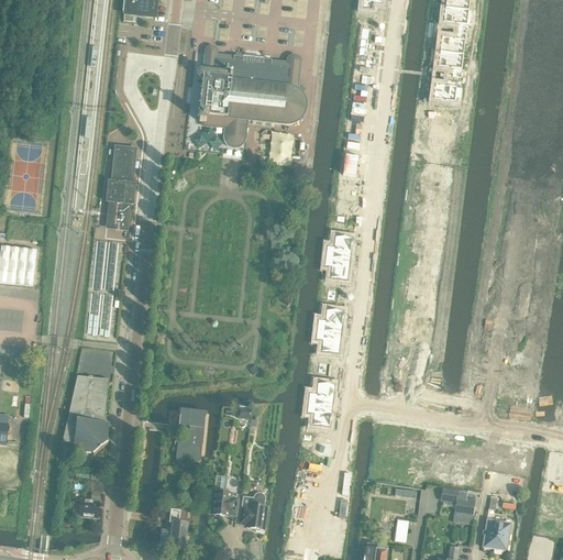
[(123,0),(122,11),(130,12),(130,14),(152,17),(153,0),(123,0)]
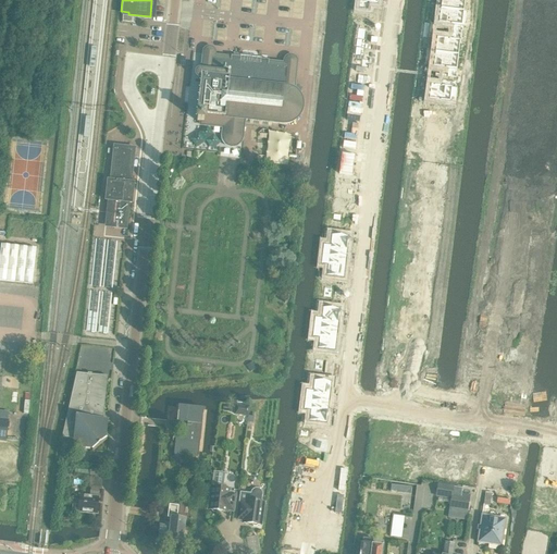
[(438,0),(438,3),(441,3),(440,5),(440,7),(467,10),(468,0),(438,0)]
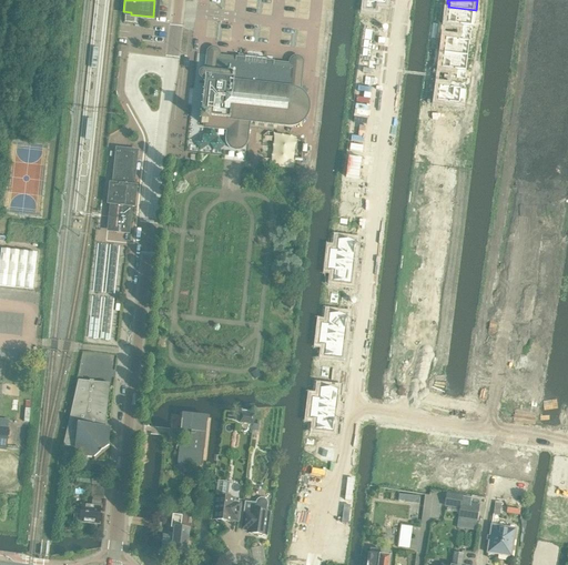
[(447,19),(447,21),(457,23),(460,23),(463,23),(462,31),(470,32),(472,24),(474,24),(476,10),(448,7),(447,19)]
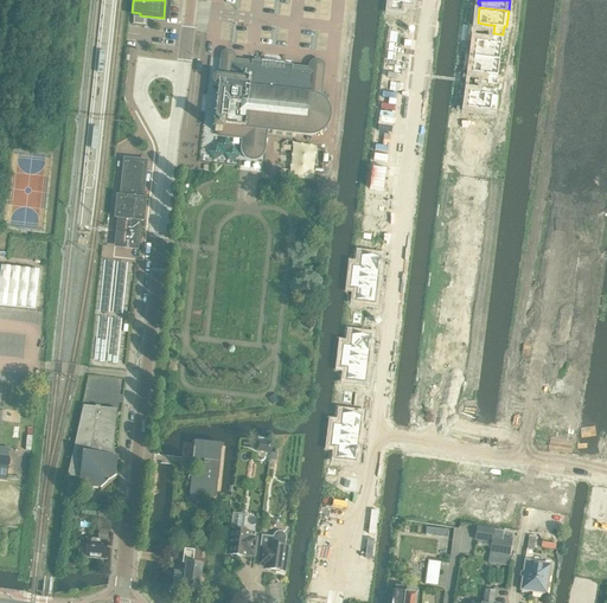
[(475,38),(473,55),(505,58),(508,43),(502,42),(503,34),(493,33),(492,40),(491,40),(486,40),(475,38)]
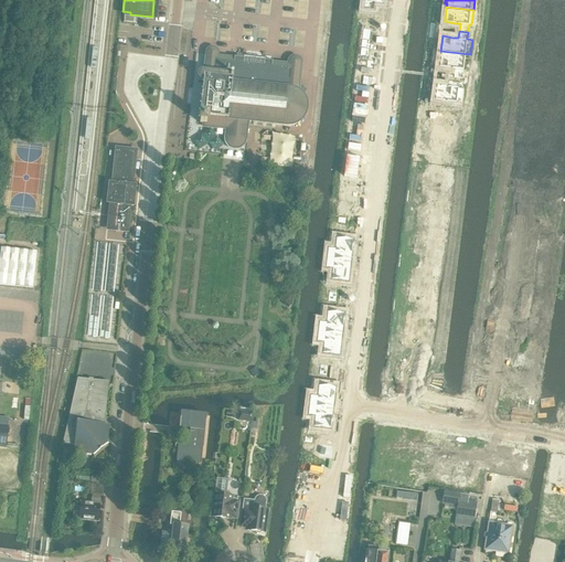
[(202,124),(225,127),(224,137),(225,140),(227,144),(231,146),(236,147),(241,145),(244,142),(245,137),(246,127),(248,127),(251,127),(252,119),(285,124),(292,123),(299,119),(302,116),(306,110),(306,102),(305,97),(302,93),(297,87),(298,84),(298,81),(300,60),(300,57),(298,56),(296,54),(292,54),(290,56),(289,59),(288,62),(273,61),(272,59),(234,54),(234,56),(217,54),(217,51),(216,49),(215,46),(212,45),(210,46),(206,48),(205,50),(203,71),(201,71),(199,71),(199,72),(198,73),(198,75),(199,77),(203,77),(202,80),(201,93),(199,115),(200,116),(199,120),(203,122),(202,124)]
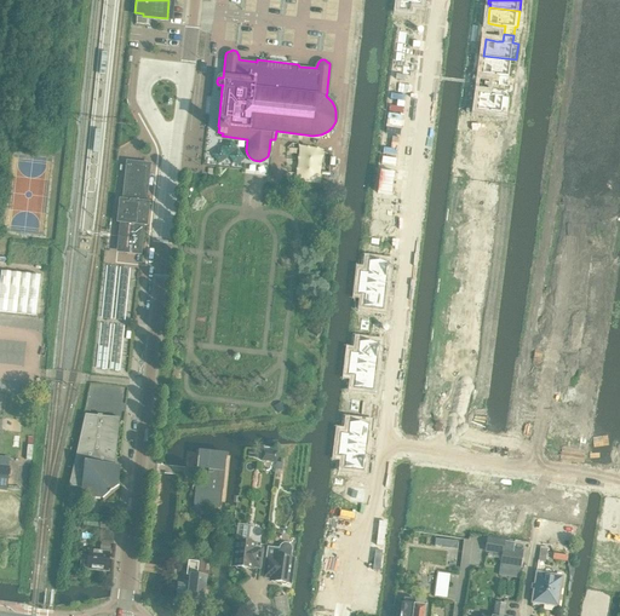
[(481,59),(480,68),(482,69),(482,73),(493,74),(497,74),(499,74),(498,82),(507,84),(509,76),(514,76),(516,59),(483,56),(483,59),(481,59)]
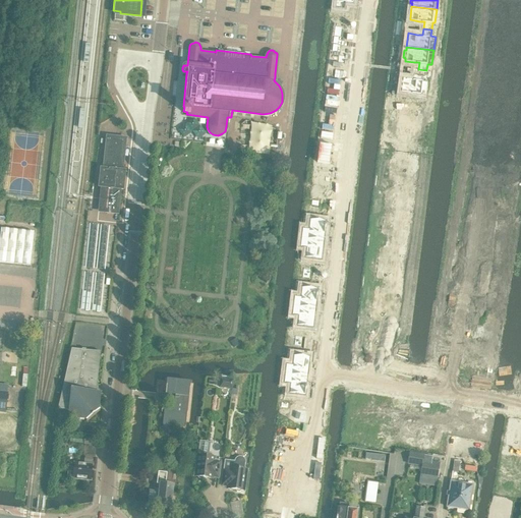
[(400,81),(399,87),(401,89),(401,92),(425,95),(427,80),(425,80),(426,73),(414,72),(413,77),(413,78),(410,78),(402,77),(402,80),(400,81)]
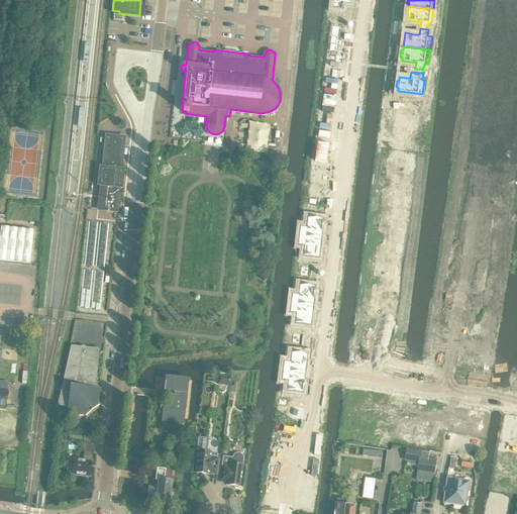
[(396,103),(395,117),(416,120),(419,99),(411,98),(411,105),(396,103)]
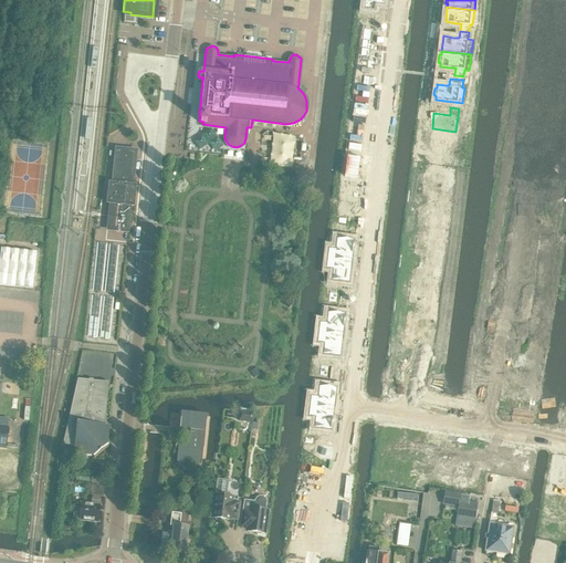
[(429,131),(428,139),(430,139),(430,143),(446,145),(444,153),(453,154),(456,132),(432,128),(431,131),(429,131)]
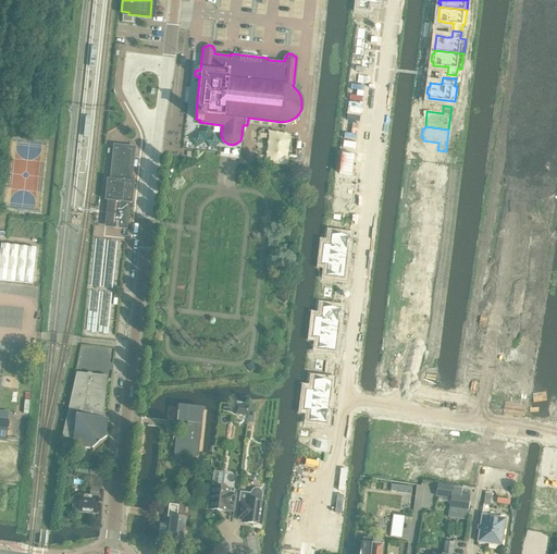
[(108,177),(106,197),(114,198),(112,224),(125,226),(126,226),(128,200),(131,200),(132,200),(134,181),(133,181),(131,181),(132,174),(134,146),(114,144),(110,179),(108,177)]
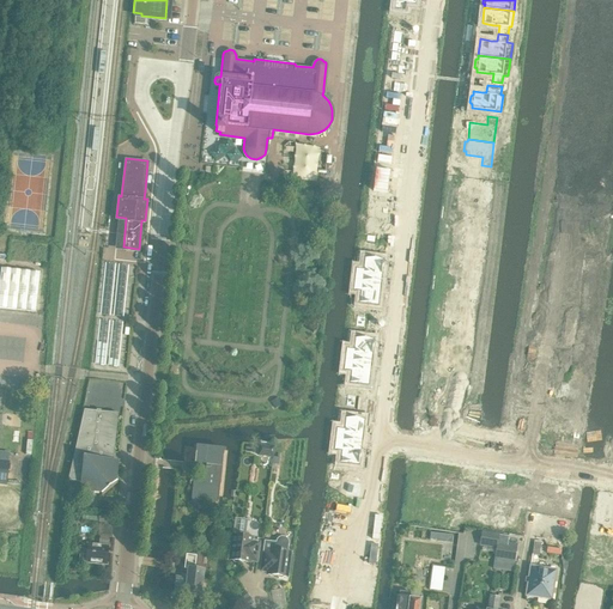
[(463,170),(462,187),(487,190),(491,166),(481,165),(481,172),(463,170)]
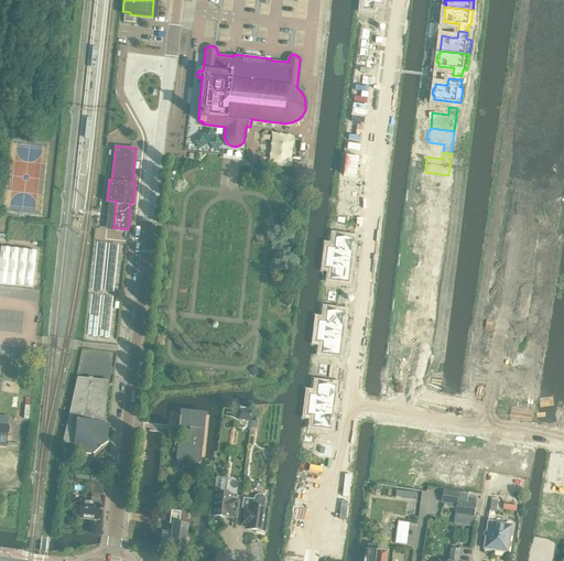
[(425,172),(423,187),(438,189),(437,196),(446,197),(448,175),(425,172)]
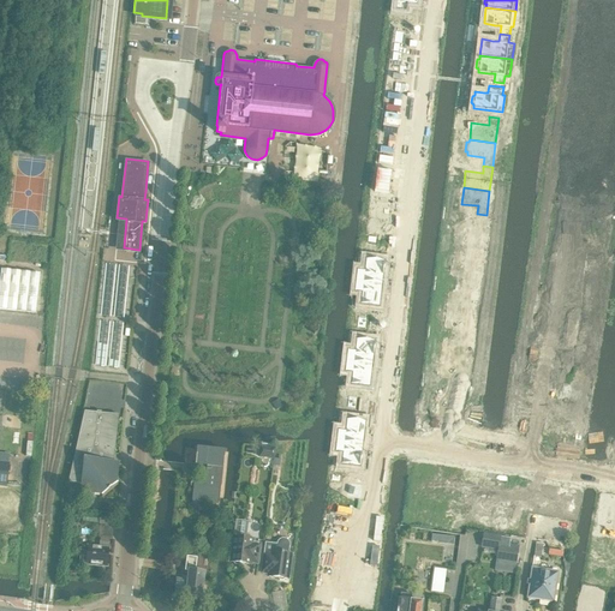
[(455,228),(454,234),(457,237),(457,240),(481,243),(483,219),(472,216),(471,225),(458,223),(458,226),(455,228)]
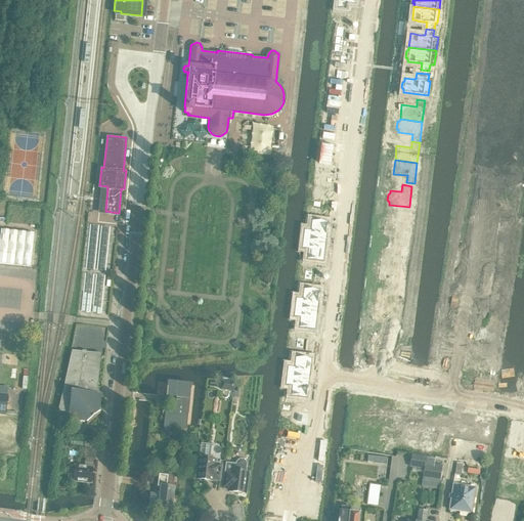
[(314,193),(313,203),(328,204),(329,196),(314,193)]
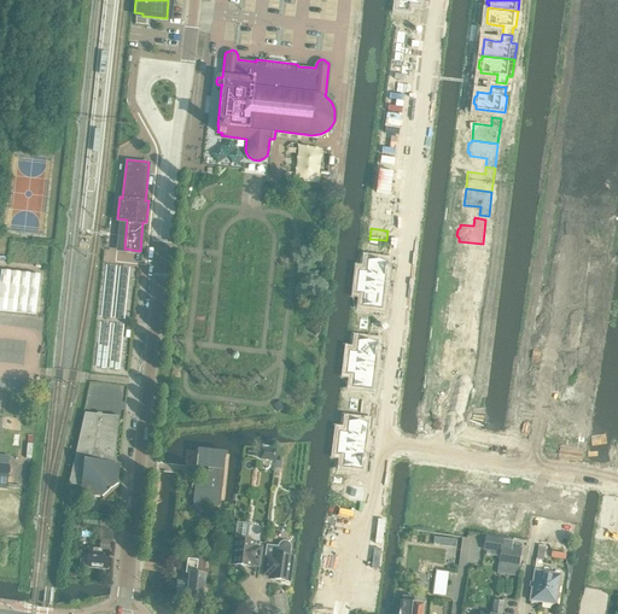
[(454,261),(453,267),(455,269),(454,273),(467,274),(466,281),(478,284),(481,258),(456,256),(456,258),(454,261)]
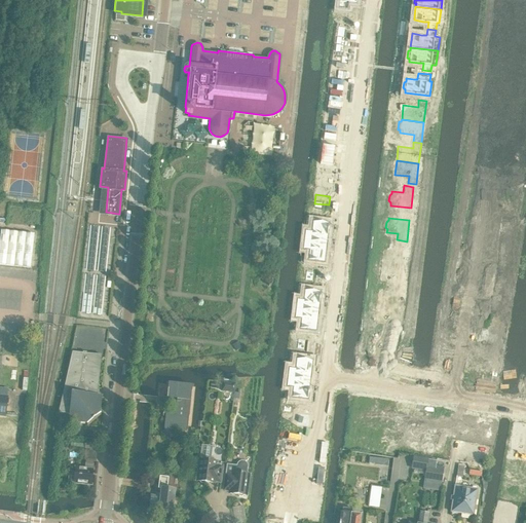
[(305,228),(304,237),(327,240),(329,221),(312,219),(311,229),(305,228)]
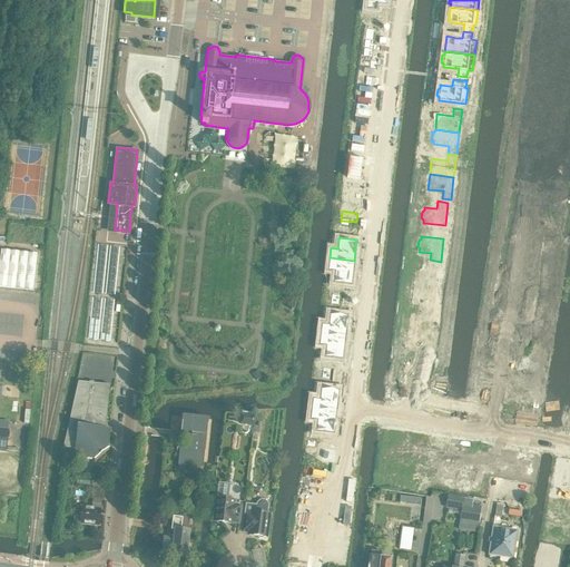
[(37,252),(1,247),(0,255),(0,284),(33,287),(37,252)]
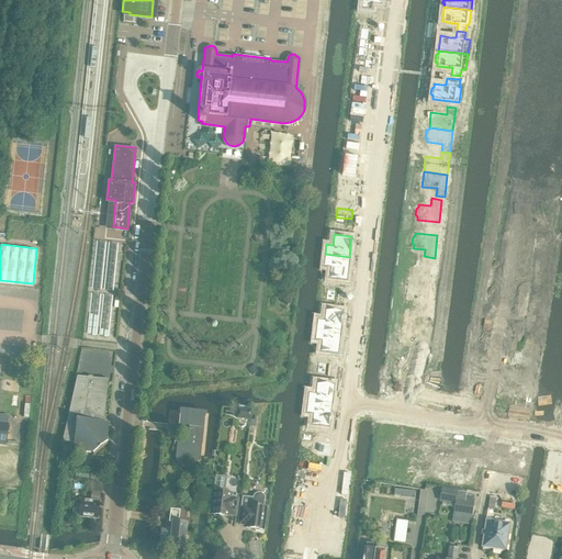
[(325,254),(324,264),(330,265),(329,276),(347,278),(349,257),(325,254)]
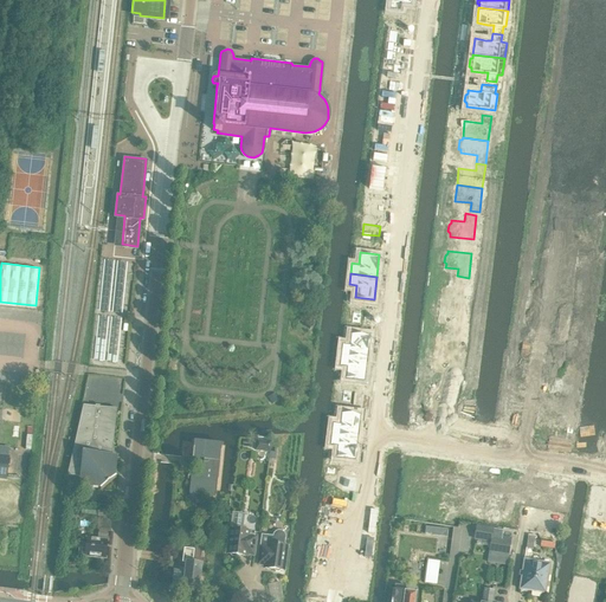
[(444,286),(442,302),(468,305),(471,282),(462,280),(461,287),(444,286)]
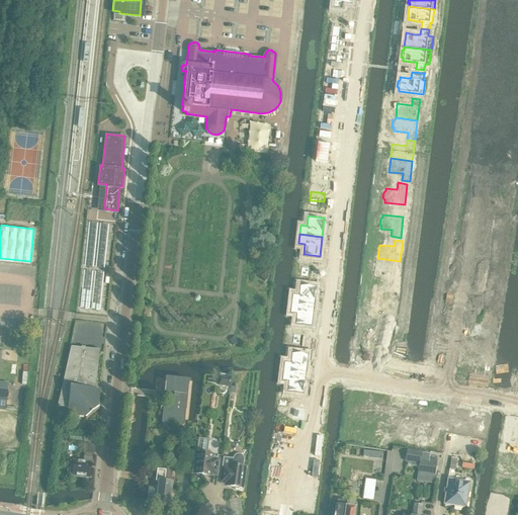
[(377,258),(375,272),(391,274),(390,280),(398,281),(400,261),(377,258)]
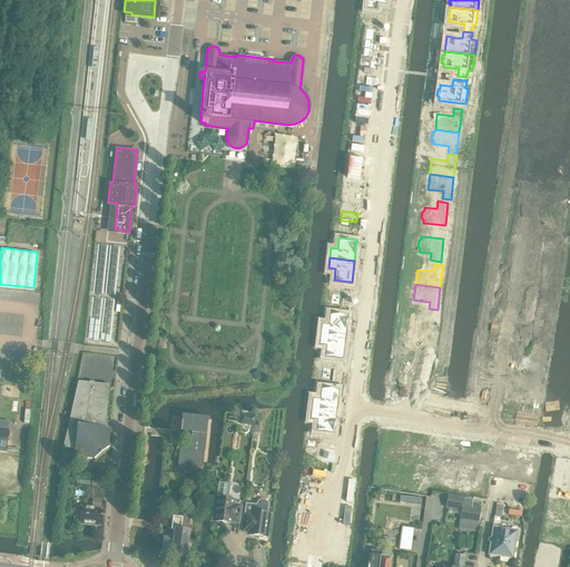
[(412,314),(410,330),(434,332),(438,310),(429,309),(428,316),(412,314)]
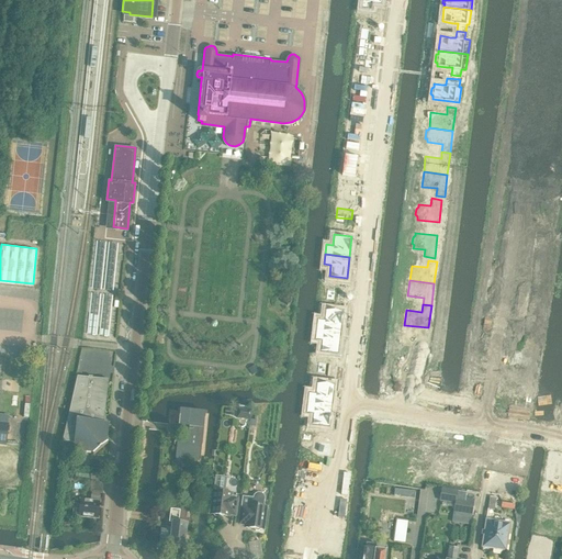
[(317,317),(316,327),(340,331),(343,310),(325,308),(324,319),(317,317)]
